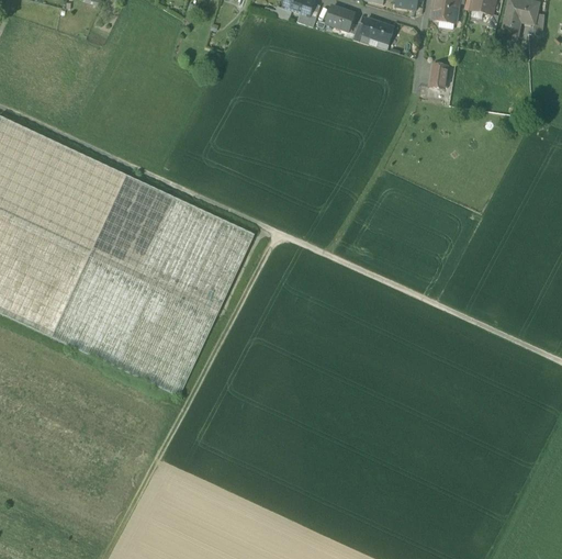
[(301,13),(310,17),(315,0),(284,0),(283,8),(291,10),(301,13)]
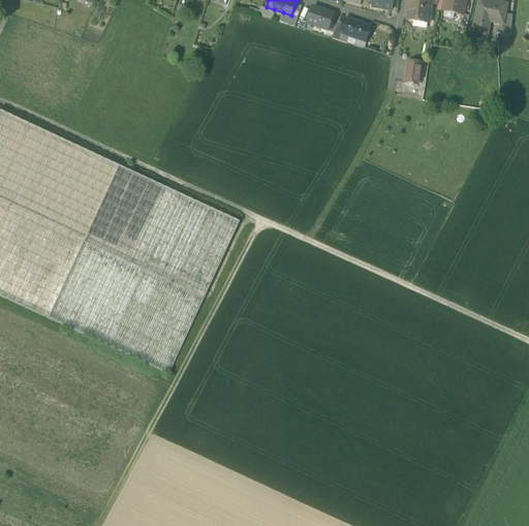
[(372,0),(372,4),(391,8),(392,0),(372,0)]
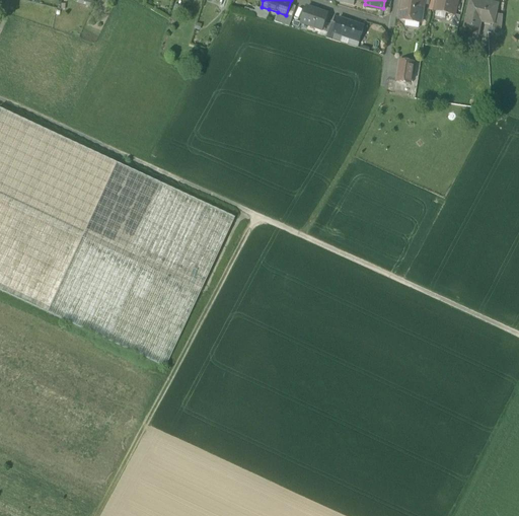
[(401,17),(406,18),(409,16),(409,15),(421,17),(423,0),(401,0),(399,14),(401,17)]
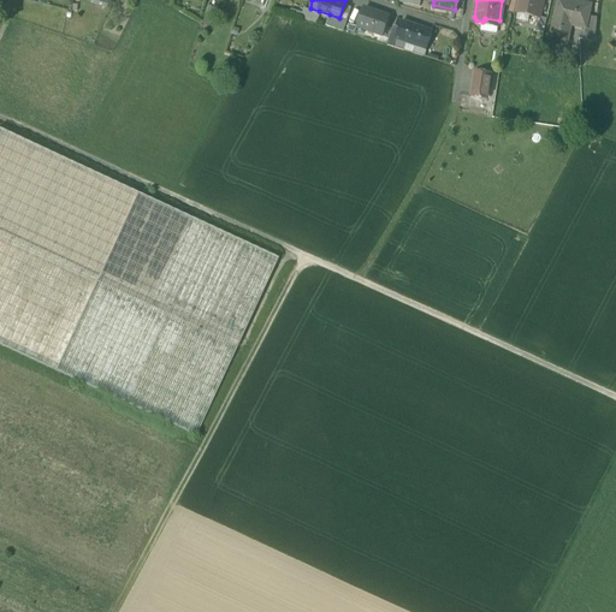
[(539,15),(542,4),(531,3),(521,0),(516,0),(514,9),(539,15)]
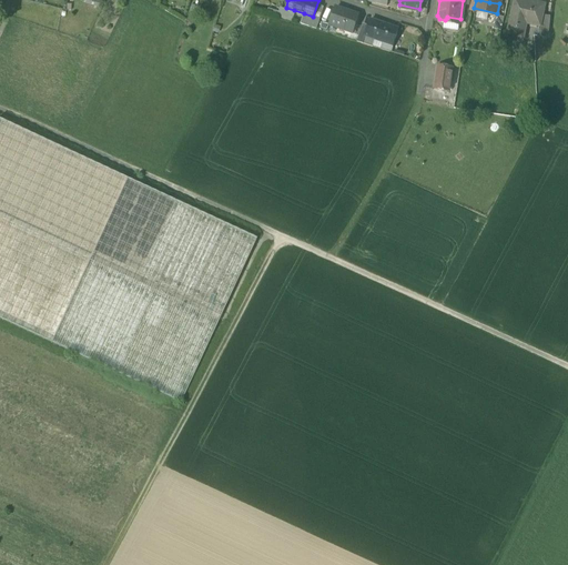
[(513,0),(507,33),(519,37),(524,16),(540,20),(543,12),(545,1),(540,0),(530,0),(513,0)]
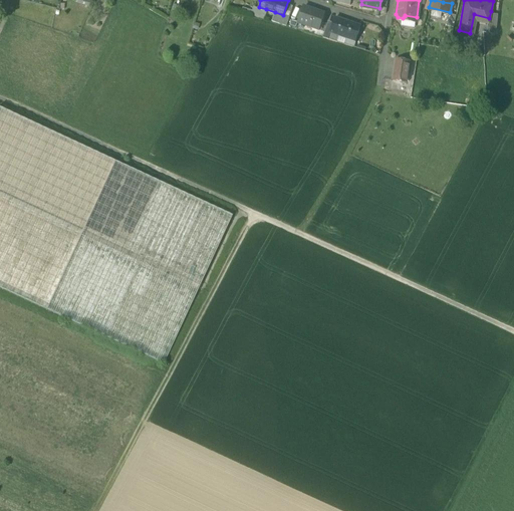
[(298,20),(319,27),(324,11),(303,4),(298,20)]
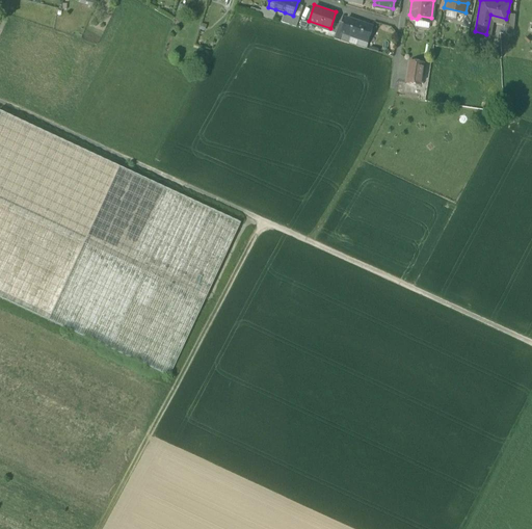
[(265,15),(273,17),(275,9),(268,7),(265,15)]
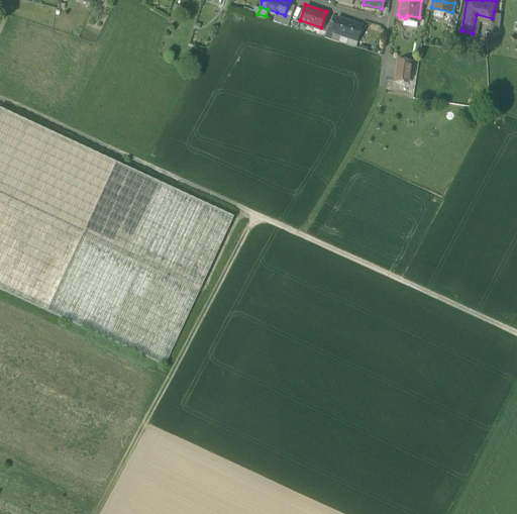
[(489,30),(499,31),(501,13),(494,11),(492,18),(489,30)]
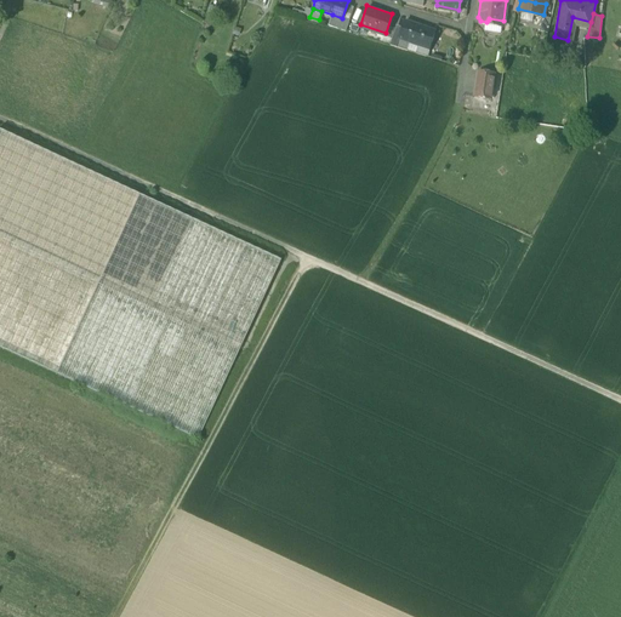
[(330,22),(340,26),(342,18),(332,15),(330,22)]
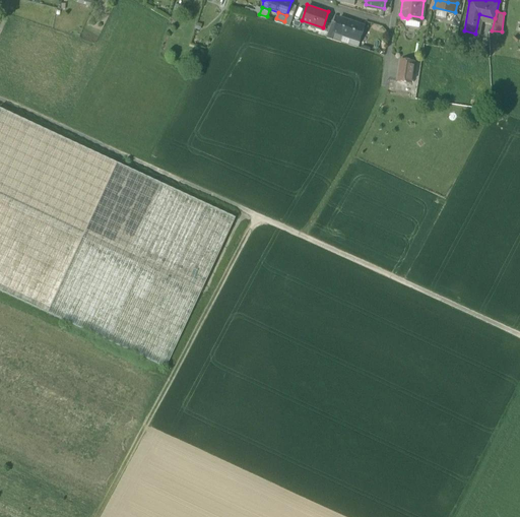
[(452,24),(458,26),(461,14),(455,12),(452,24)]
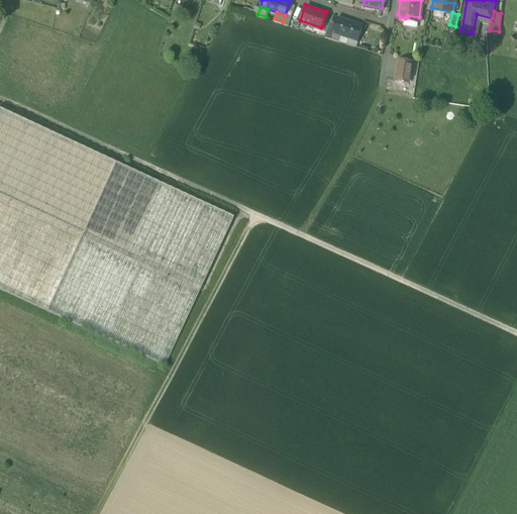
[(356,39),(357,39),(363,24),(338,16),(333,31),(341,34),(348,36),(356,39)]
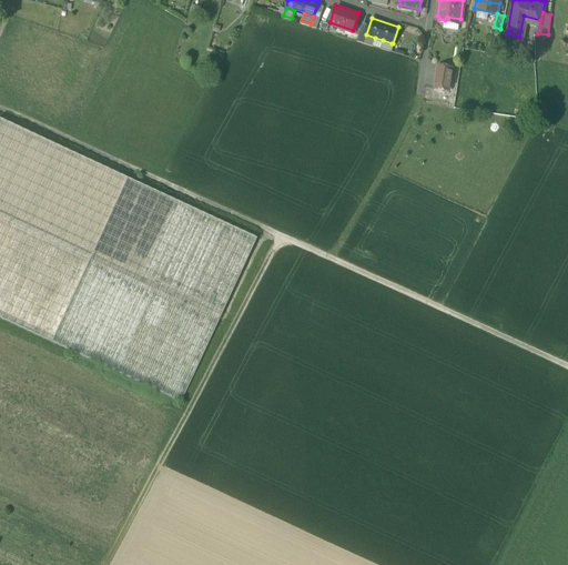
[(435,86),(449,88),(453,64),(438,62),(435,86)]
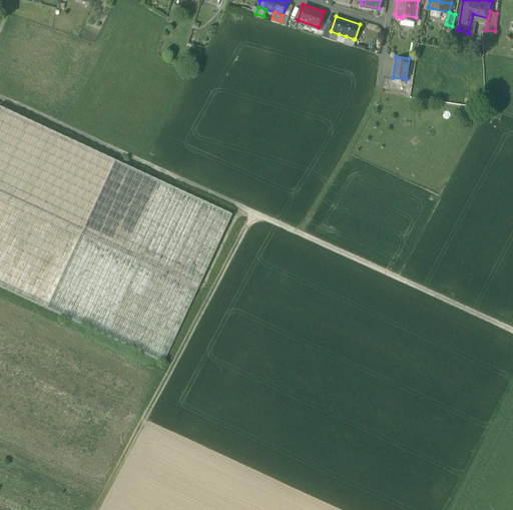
[(0,285),(163,361),(231,212),(0,105),(0,285)]
